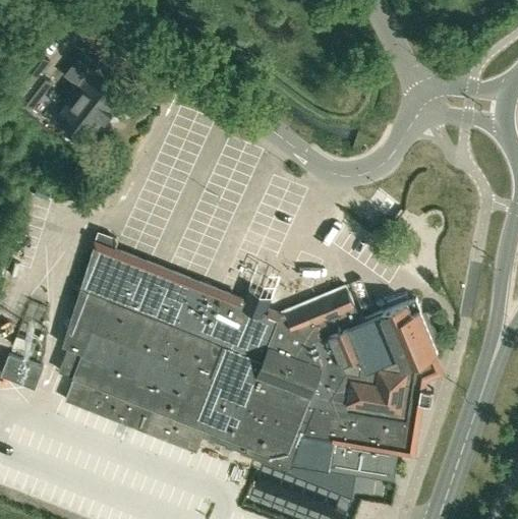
[(50,63),(36,52),(5,91),(27,108),(48,82),(40,76),(50,63)]
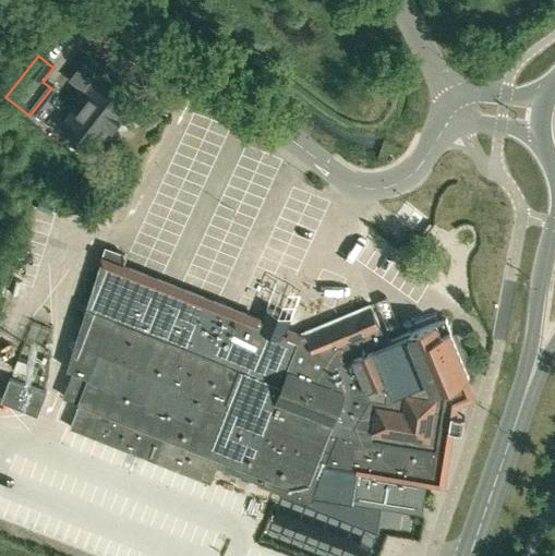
[(59,127),(91,152),(129,101),(97,77),(59,127)]
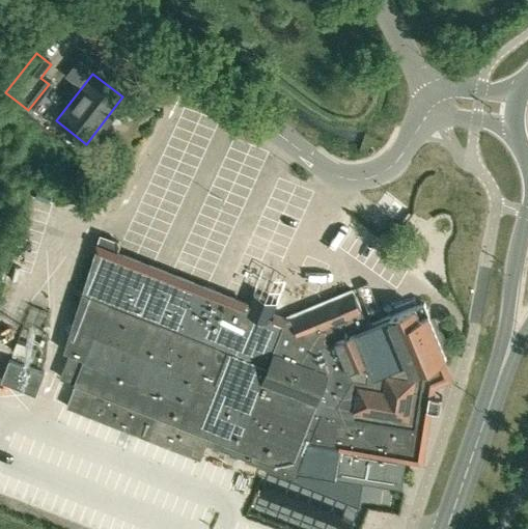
[(66,354),(57,380),(73,385),(72,389),(63,408),(198,461),(199,457),(203,447),(203,446),(206,438),(212,440),(209,449),(234,460),(238,450),(246,453),(242,463),(254,467),(284,479),(286,478),(295,476),(295,475),(295,474),(334,480),(398,491),(404,461),(405,461),(405,460),(408,456),(409,452),(420,386),(446,376),(440,360),(444,358),(442,355),(443,355),(442,354),(445,353),(431,318),(427,319),(421,304),(387,318),(387,317),(365,326),(351,290),(287,316),(288,319),(284,322),(271,316),(275,304),(253,296),(252,295),(251,295),(247,307),(246,306),(114,254),(118,245),(99,237),(95,247),(63,353),(66,354)]
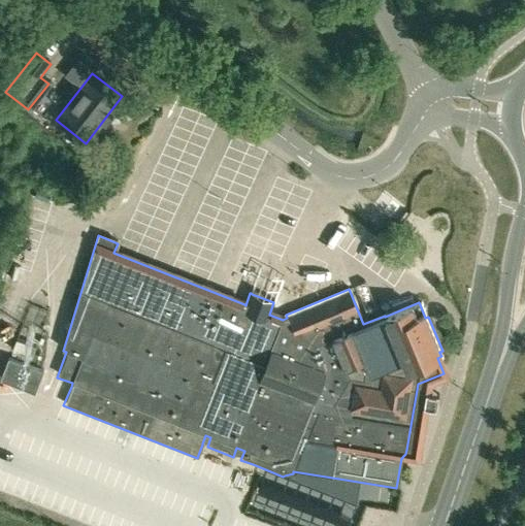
[(33,349),(13,341),(9,353),(28,360),(33,349)]
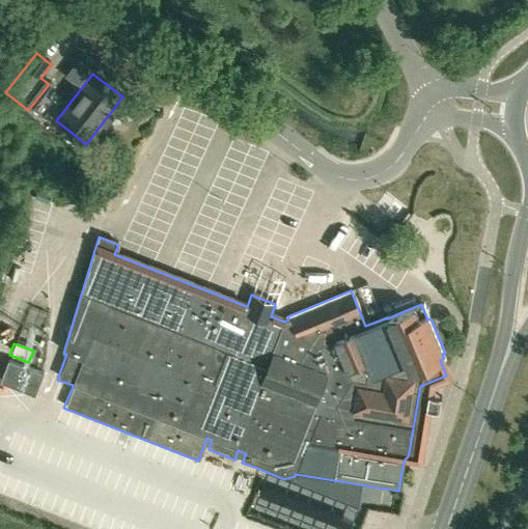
[(6,360),(0,378),(0,384),(33,396),(42,374),(6,360)]
